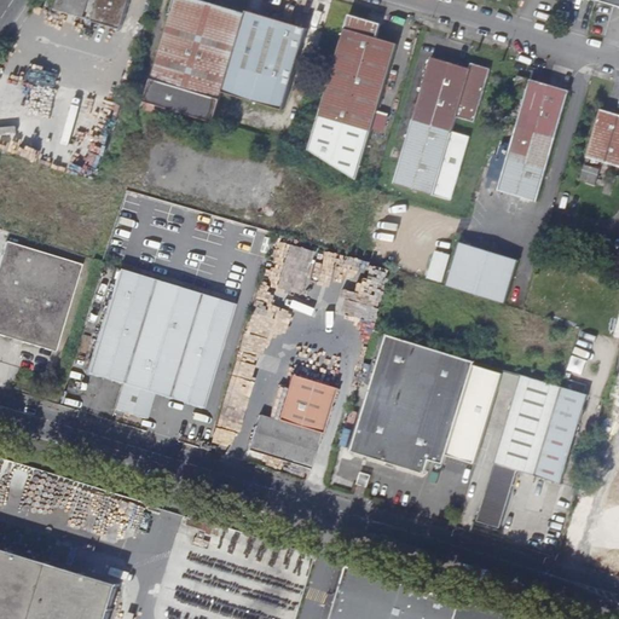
[(125,22),(131,0),(57,0),(55,12),(121,32),(125,22)]
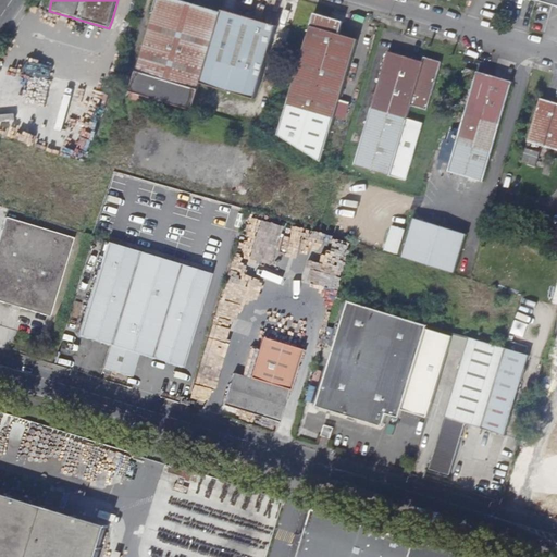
[(131,94),(130,99),(130,100),(189,119),(192,113),(193,114),(201,84),(221,14),(170,0),(158,0),(130,94),(131,94)]
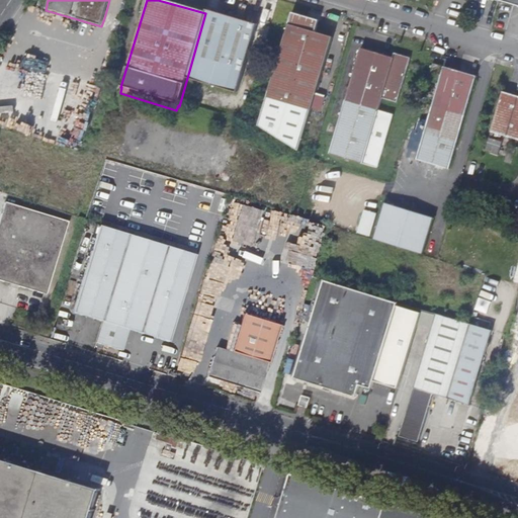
[(206,9),(205,13),(187,78),(237,93),(257,24),(206,9)]
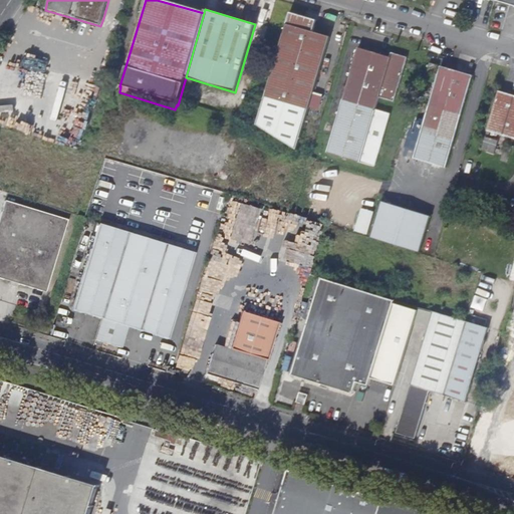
[(257,124),(297,150),(329,37),(313,32),(316,20),(290,13),(257,124)]
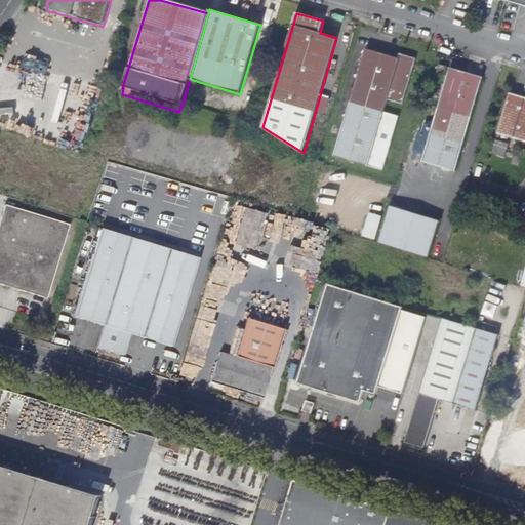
[(397,58),(365,49),(344,121),(333,155),(381,169),(398,115),(381,110),(385,98),(401,104),(414,58),(398,53),(397,58)]
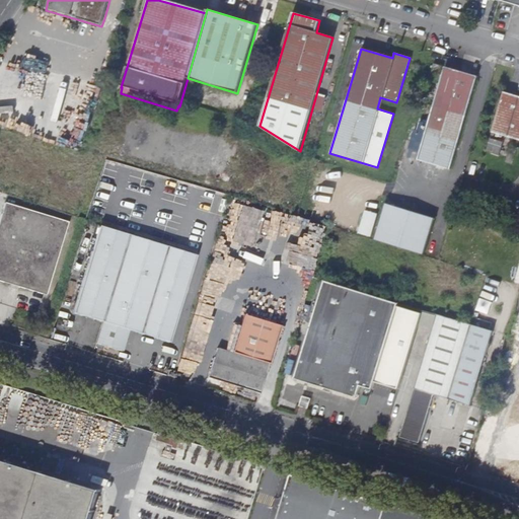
[(442,66),(434,64),(431,73),(439,75),(442,66)]
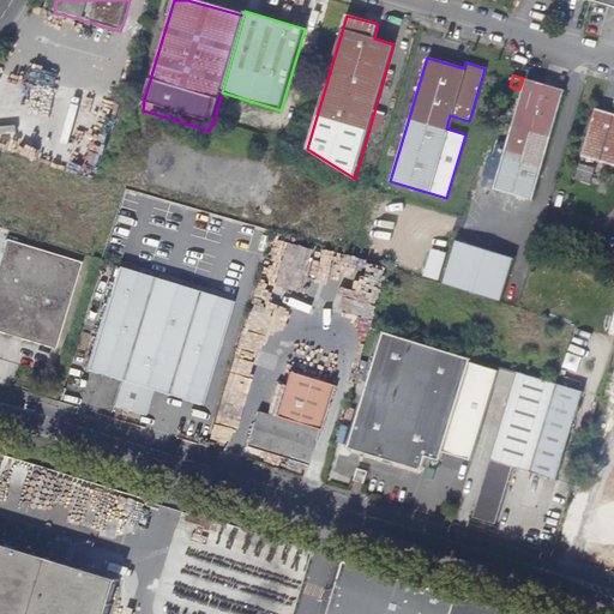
[(527,79),(522,96),(495,188),(533,199),(565,90),(527,79)]
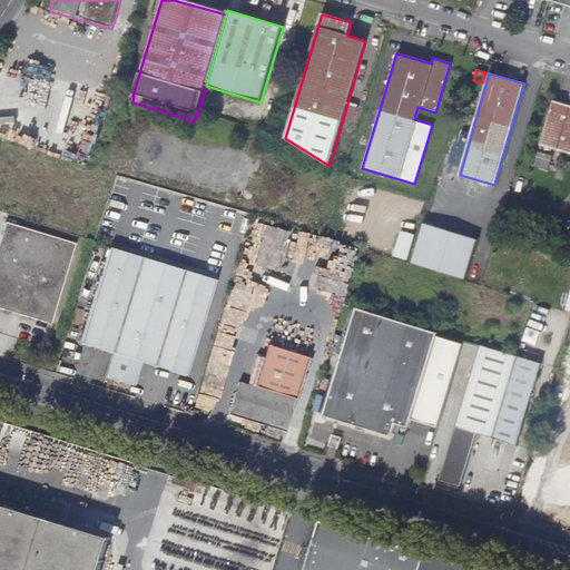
[(569,105),(552,100),(539,145),(569,154),(569,105)]
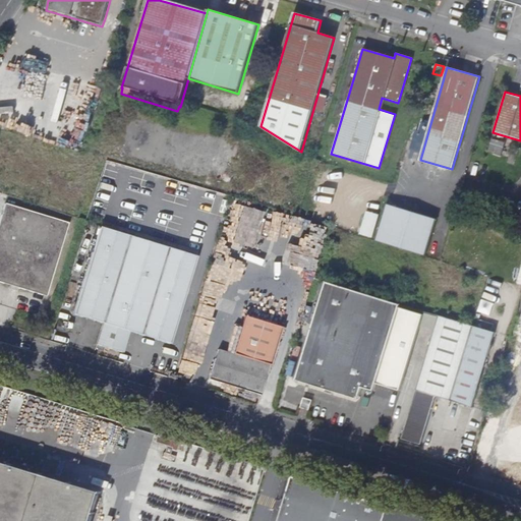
[(416,128),(412,148),(422,151),(427,131),(416,128)]
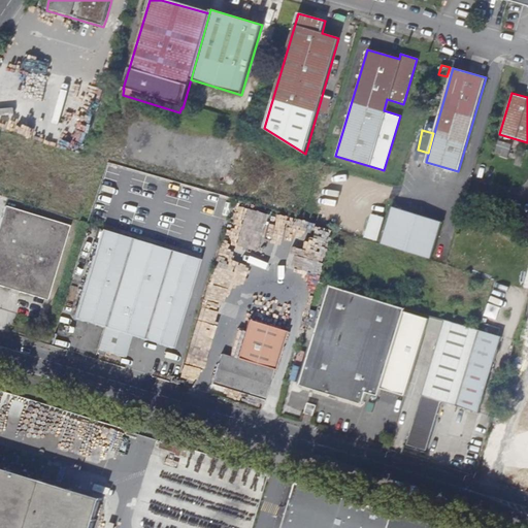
[(512,144),(498,140),(494,154),(507,158),(512,144)]
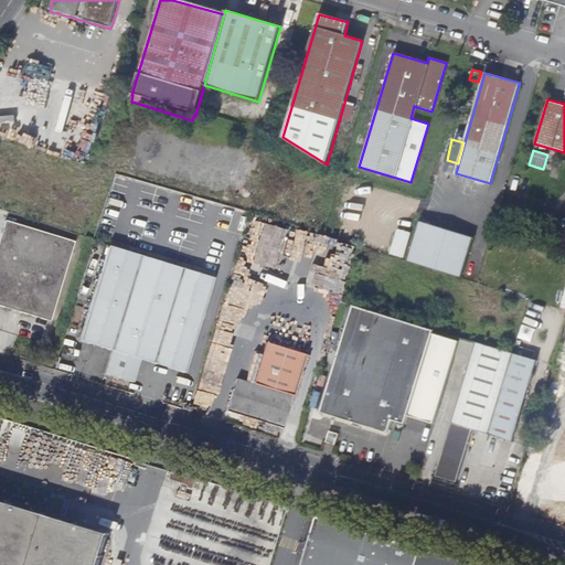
[(462,275),(475,235),(420,220),(409,259),(462,275)]
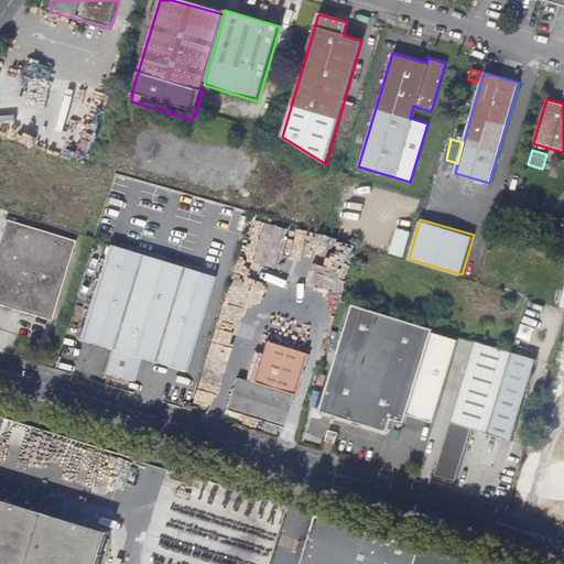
[(74,242),(6,220),(0,239),(0,305),(50,321),(74,242)]
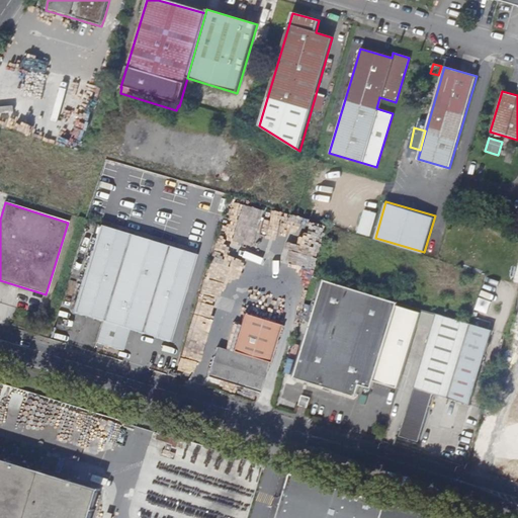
[(169,342),(195,256),(99,227),(72,313),(101,322),(95,342),(121,350),(127,330),(169,342)]
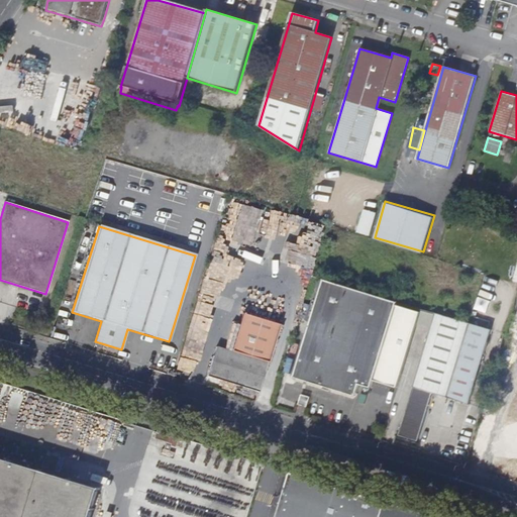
[(398,302),(325,280),(295,377),(356,396),(360,384),(371,387),(374,380),(397,388),(421,311),(397,304),(398,302)]
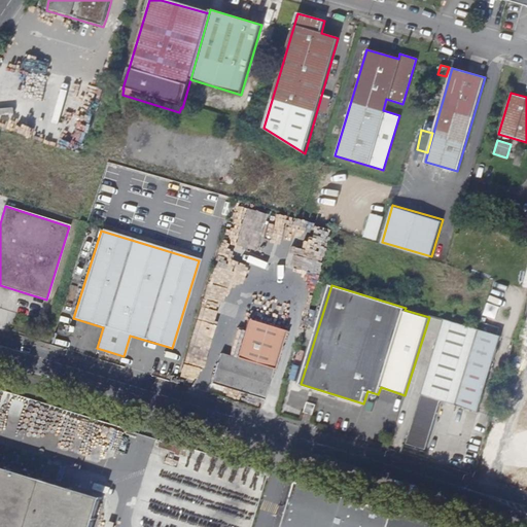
[(501,337),(444,319),(406,444),(425,450),(441,400),(478,413),(501,337)]
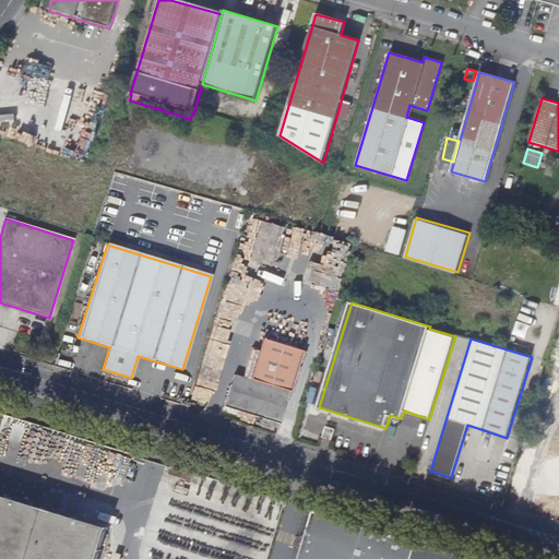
[(262,340),(259,353),(251,376),(250,380),(235,376),(225,407),(280,424),(302,353),(262,340)]
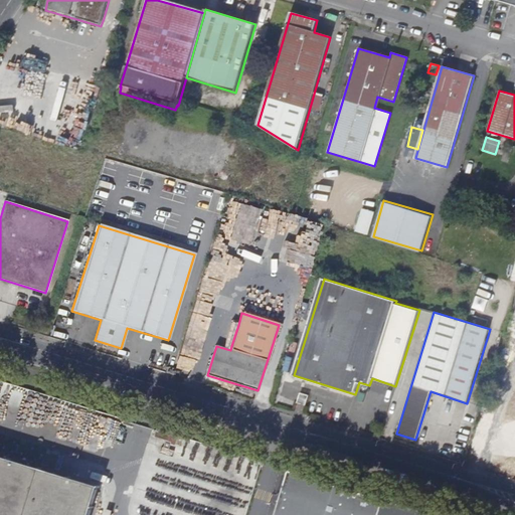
[(514,453),(514,388),(497,447),(514,453)]
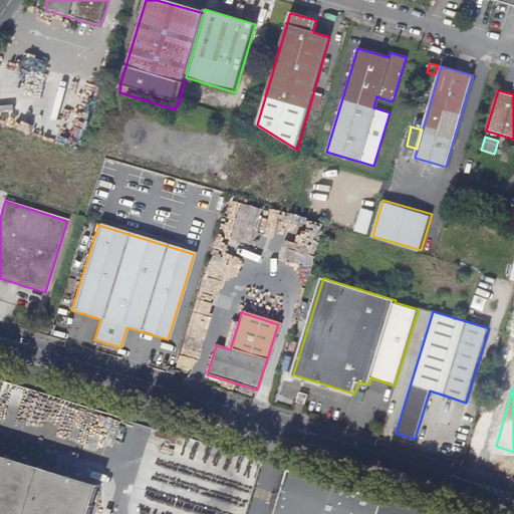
[(300,393),(297,403),(305,405),(308,396),(300,393)]
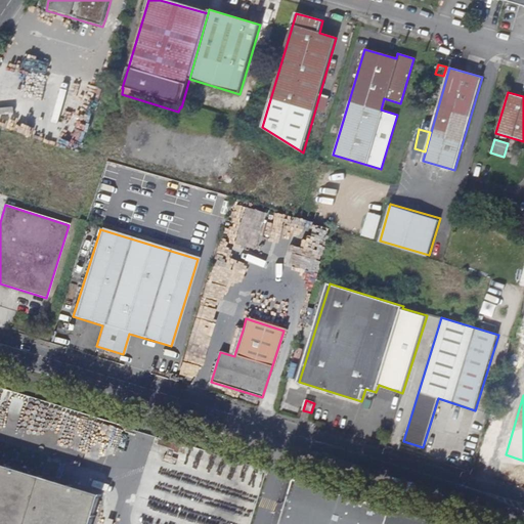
[(44,478),(0,464),(0,523),(91,523),(100,495),(44,478)]
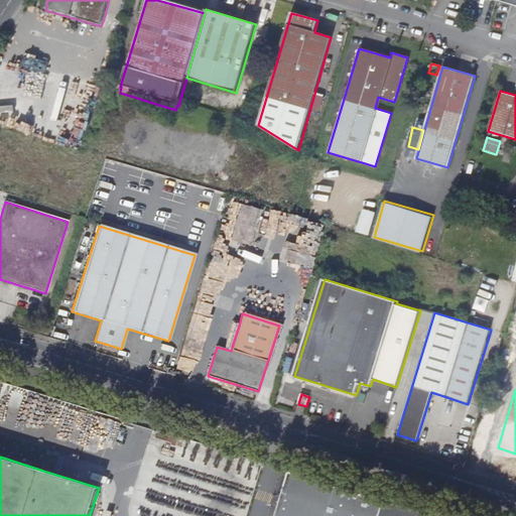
[(436,515),(291,471),(277,515),(436,515)]
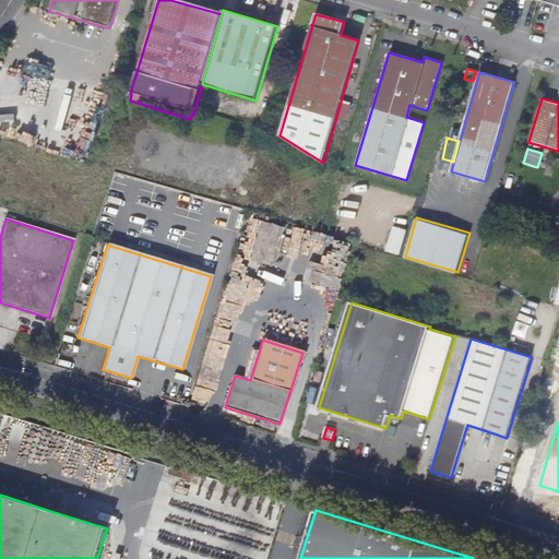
[(266,558),(257,555),(250,556),(252,548),(249,548),(249,555),(241,552),(236,552),(230,550),(232,558),(218,558),(217,558),(266,558)]
